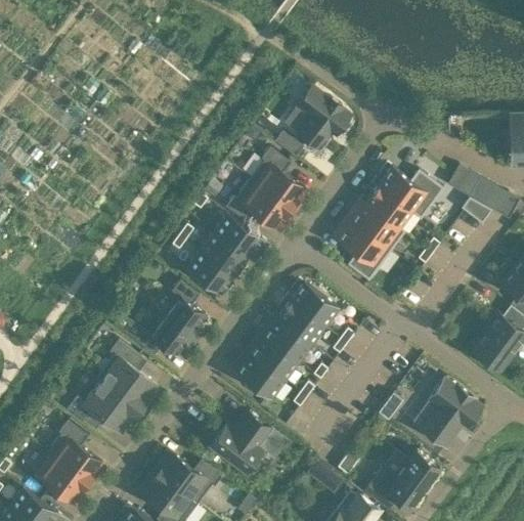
[(308,114),(295,131),(318,147),(331,130),(335,134),(349,115),(340,107),(341,105),(329,96),(328,98),(310,85),(296,104),(308,114)]
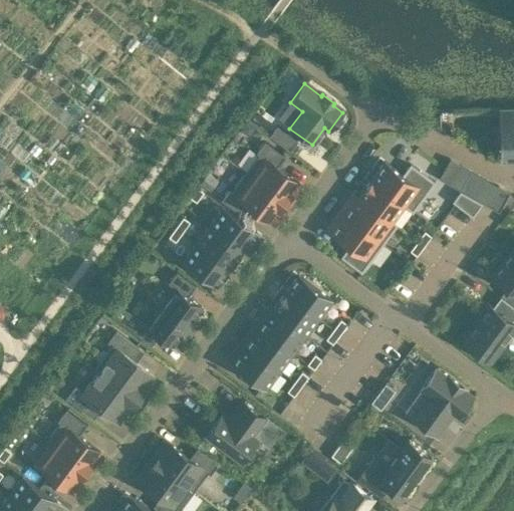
[(250,135),(253,130),(245,123),(242,129),(250,135)]
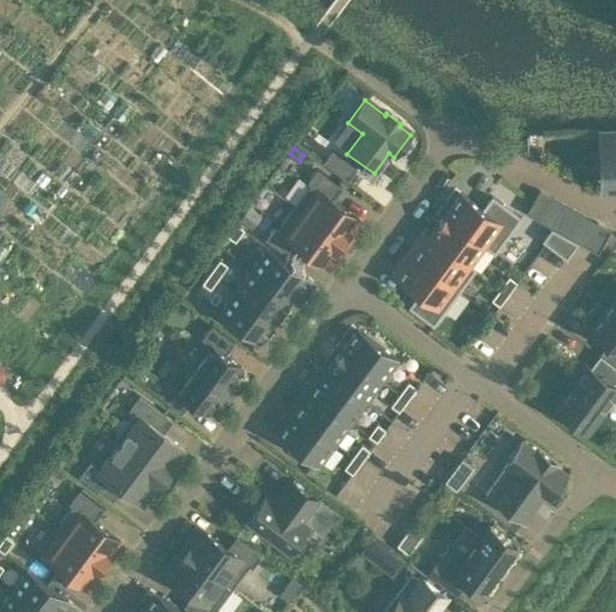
[(611,189),(615,188),(615,149),(593,150),(594,170),(610,170),(611,189)]
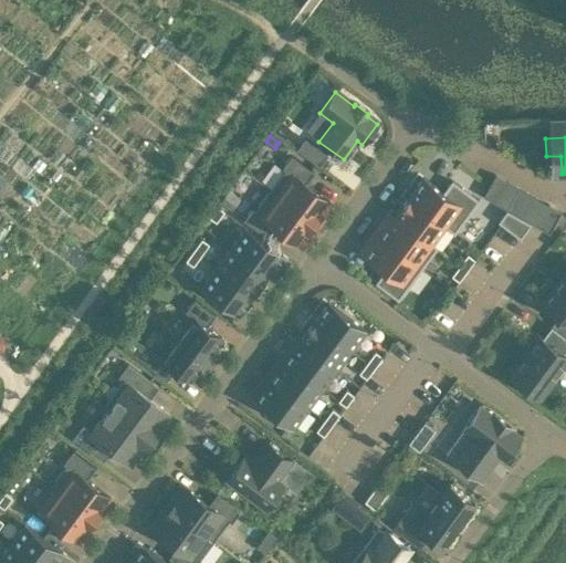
[(304,141),(295,152),(317,168),(326,157),(304,141)]
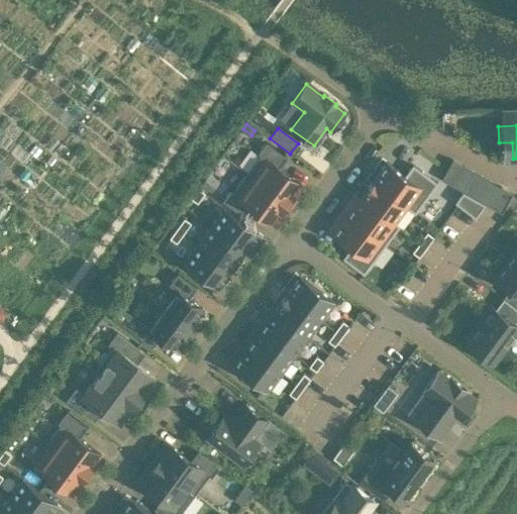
[(246,176),(286,205),(300,186),(278,170),(286,160),(266,144),(256,156),(260,158),(246,176)]
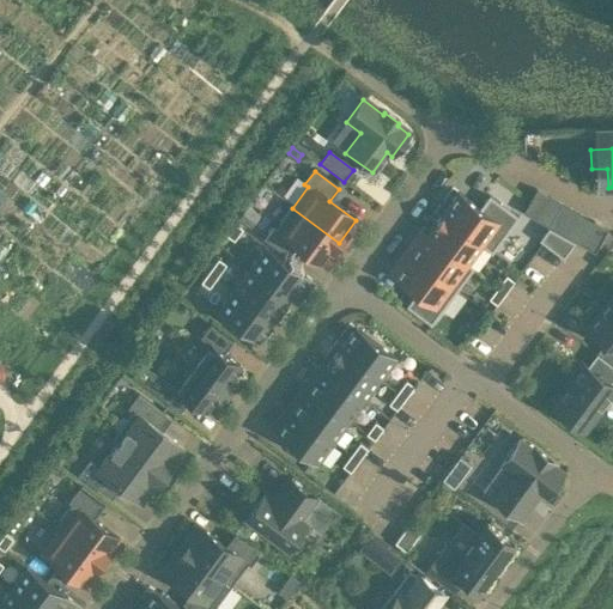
[(535,192),(529,201),(522,214),(536,223),(550,200),(535,192)]
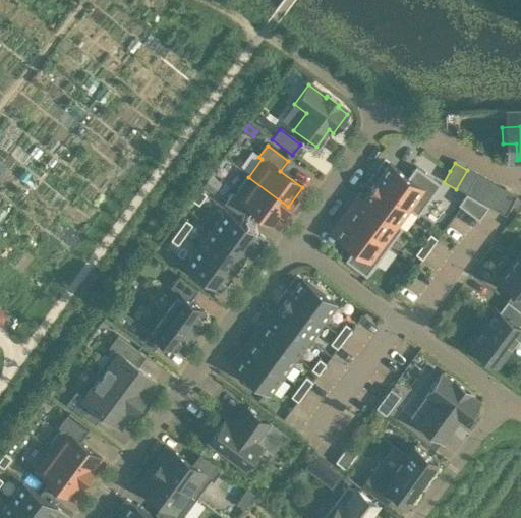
[(410,210),(409,211),(417,217),(440,186),(415,169),(407,179),(389,166),(375,184),(410,210)]
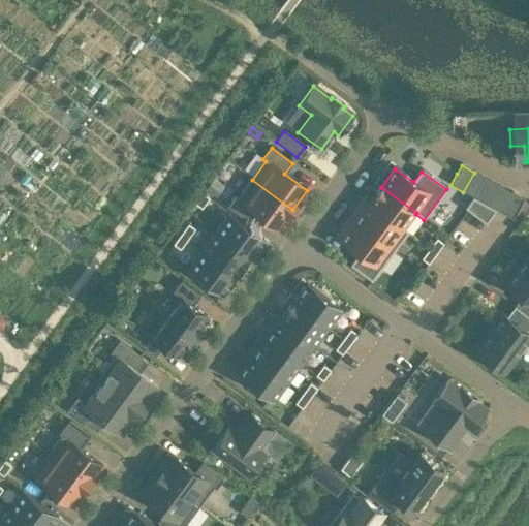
[(213,180),(206,190),(216,198),(223,187),(213,180)]
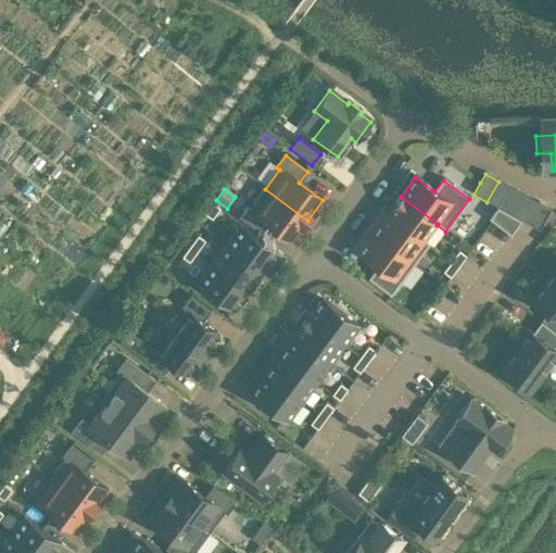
[(292,241),(307,221),(265,189),(250,209),(247,206),(238,218),(261,235),(268,224),(292,241)]
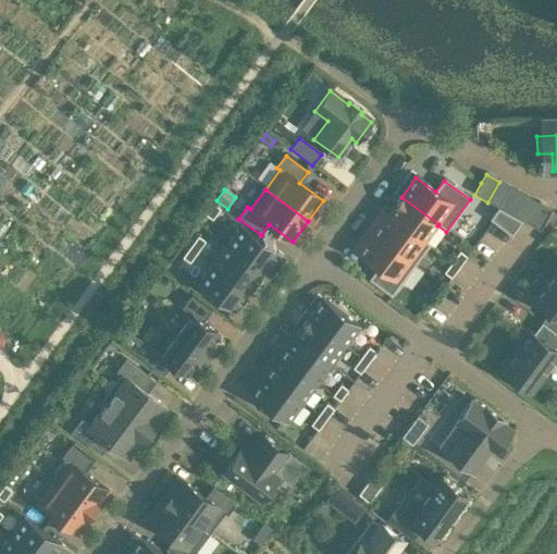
[(387,216),(428,246),(431,243),(426,241),(437,225),(438,224),(401,197),(387,216)]
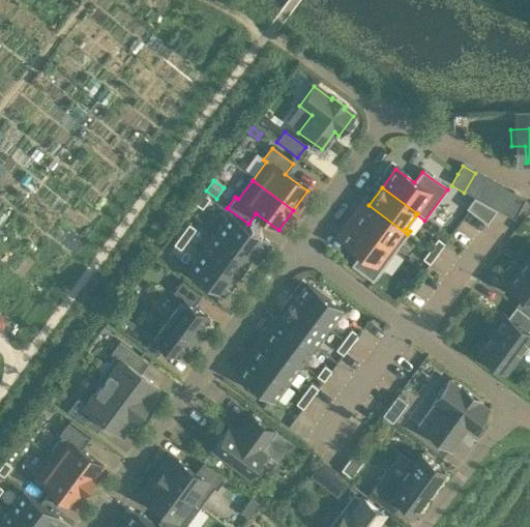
[(501,213),(513,221),(524,201),(512,194),(501,213)]
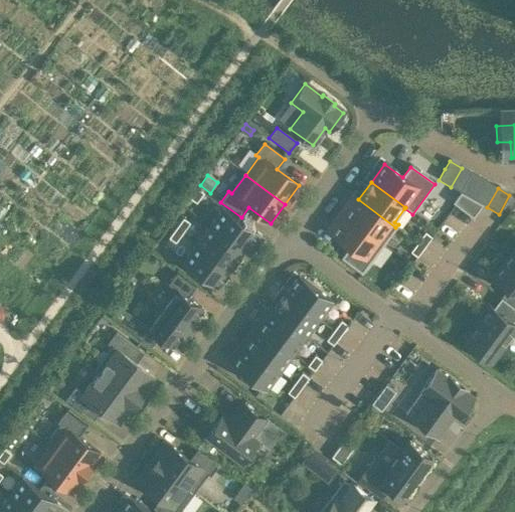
[(203,194),(196,189),(189,199),(196,204),(203,194)]
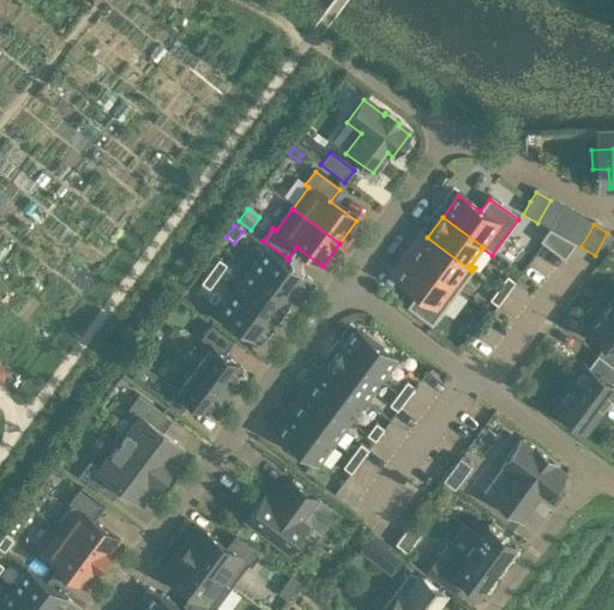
[(575,246),(549,231),(541,242),(564,260),(575,246)]
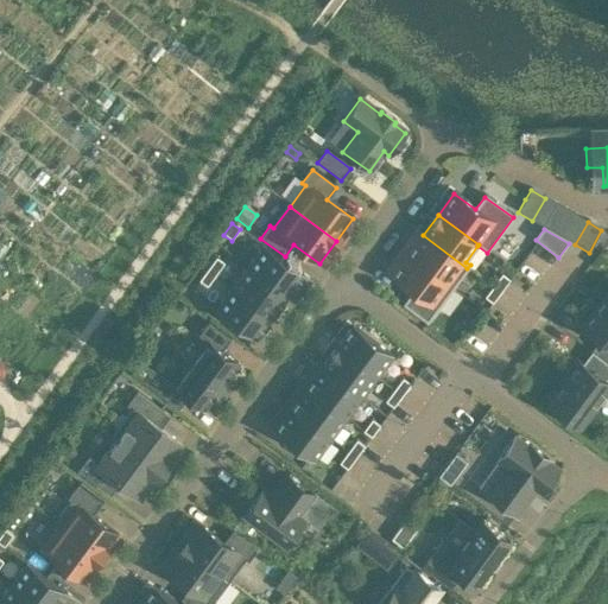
[(407,256),(451,290),(467,268),(423,235),(407,256)]
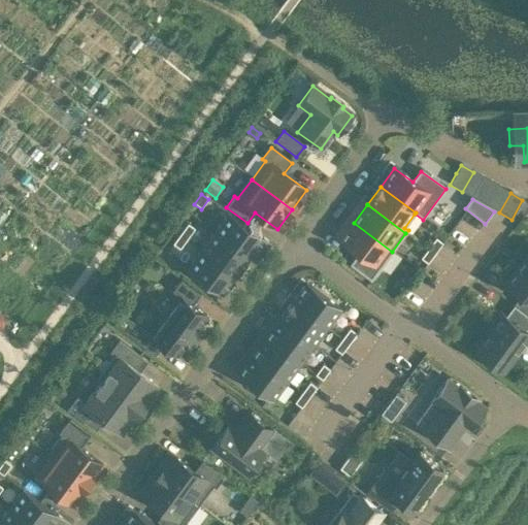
[(215,232),(250,258),(263,240),(228,215),(215,232)]
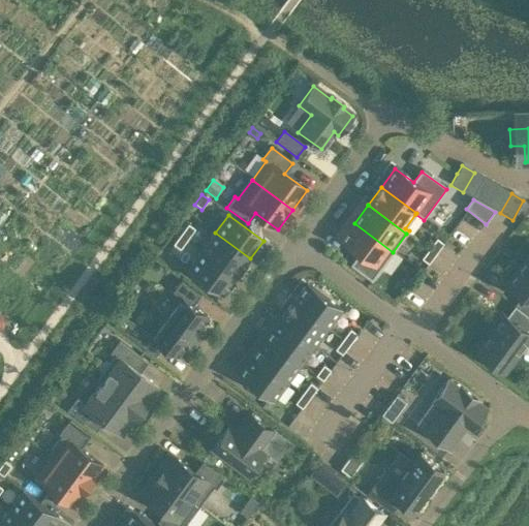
[(393,252),(354,223),(340,242),(359,255),(351,267),(371,281),(393,252)]
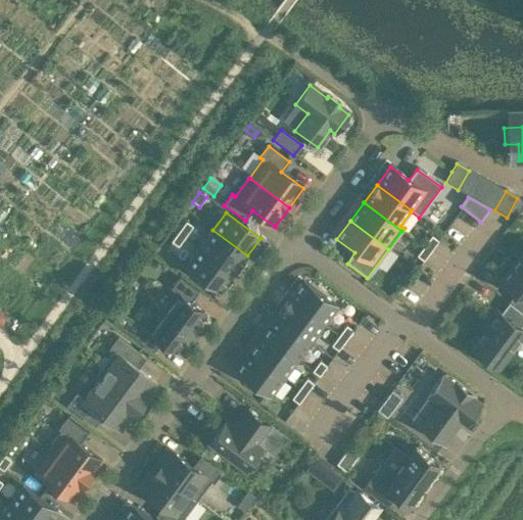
[(178,233),(185,238),(192,228),(186,223),(178,233)]
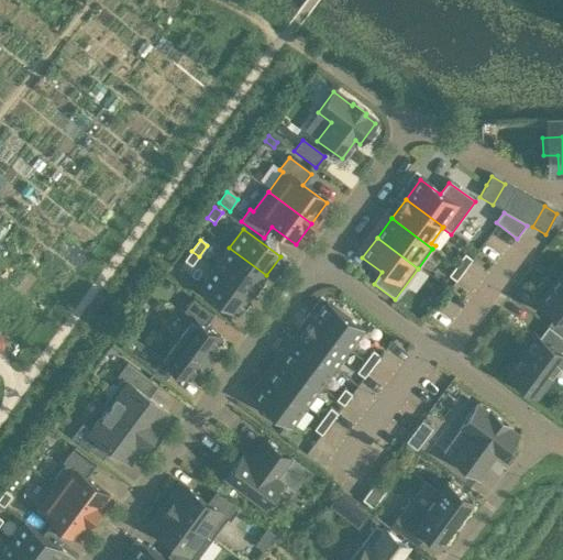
[(266,275),(229,248),(214,267),(251,295),(266,275)]
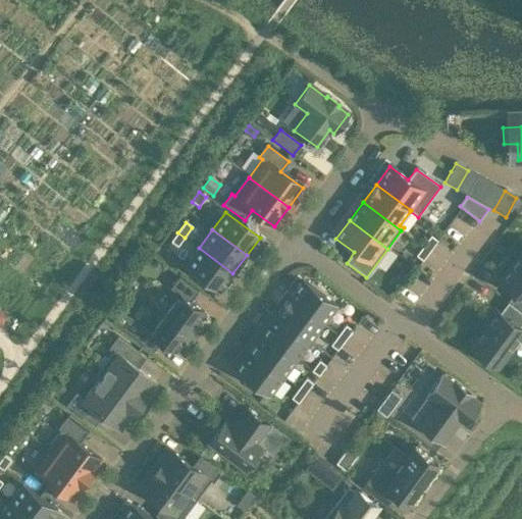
[(177,247),(185,238),(177,232),(170,243),(177,247)]
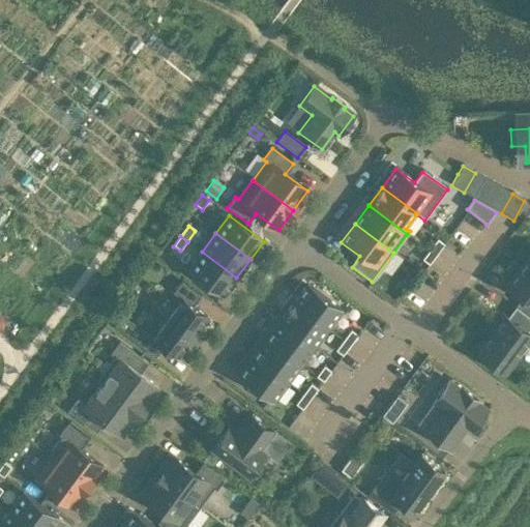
[(437,240),(430,251),(436,256),(443,245),(437,240)]
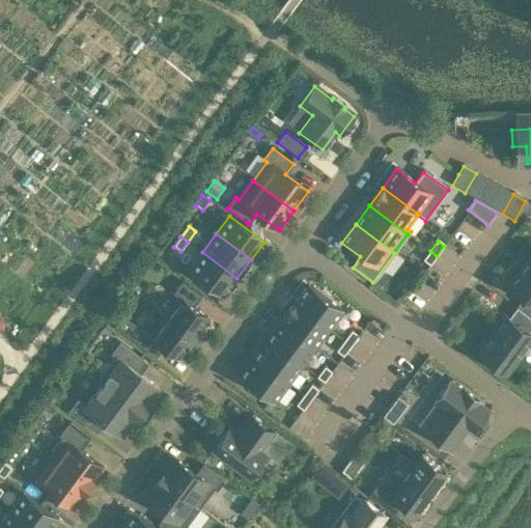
[(437,256),(430,251),(423,261),(429,267),(437,256)]
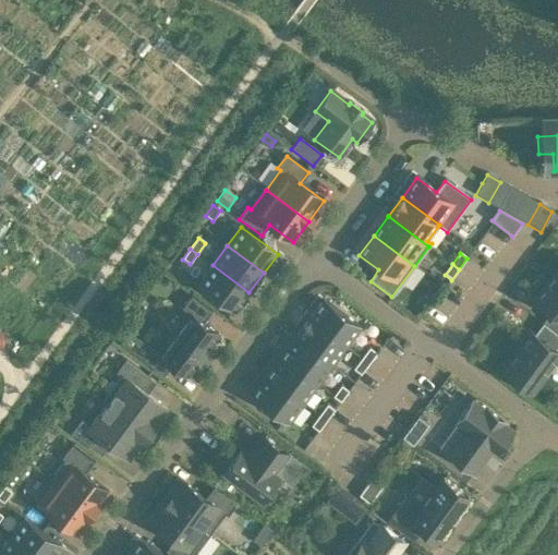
[(249,292),(213,265),(197,285),(234,312),(249,292)]
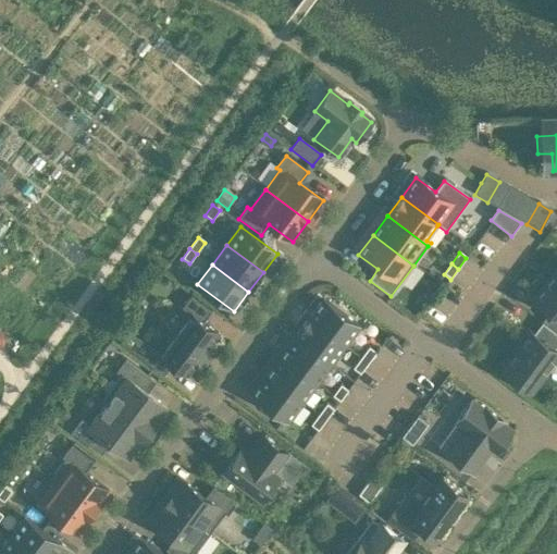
[(541,323),(542,324),(556,335),(556,269),(533,302),(548,314),(541,323)]
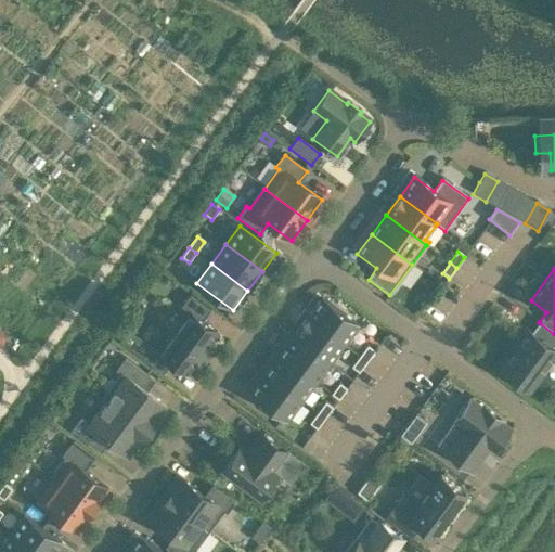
[(185,375),(217,333),(202,322),(210,311),(189,295),(180,307),(188,312),(172,333),(157,352),(150,348),(141,360),(163,375),(170,363),(185,375)]
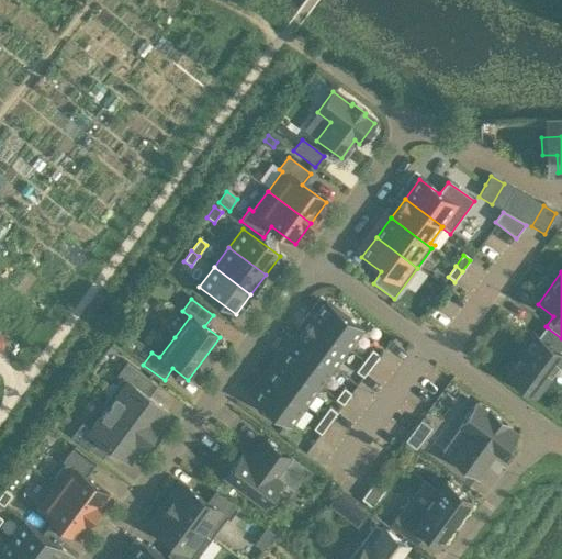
[(311,322),(348,349),(362,331),(325,303),(311,322)]
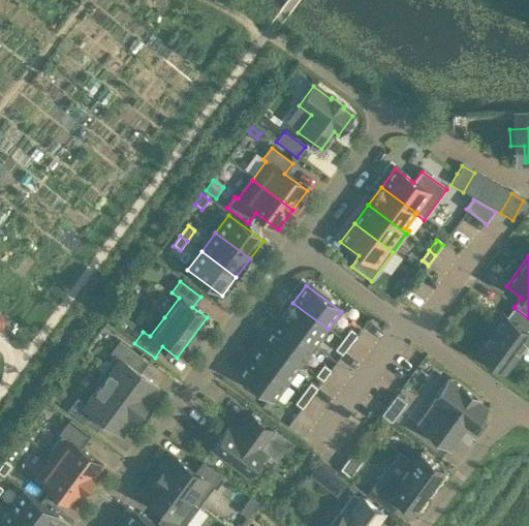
[(328,329),(292,303),(279,321),(314,347),(328,329)]
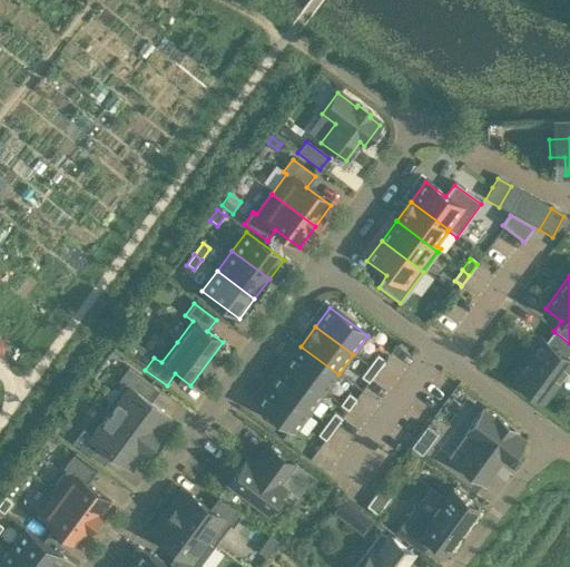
[(542,341),(512,381),(541,402),(569,363),(569,362),(567,360),(569,354),(569,343),(554,332),(546,343),(542,341)]
